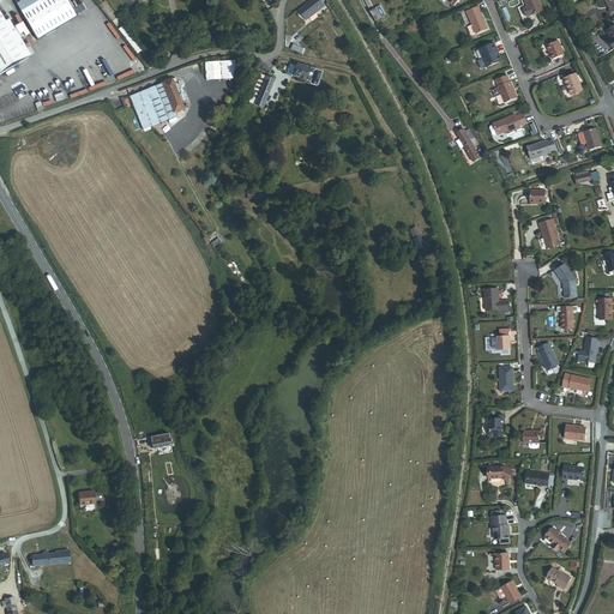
[(23,0),(17,4),(20,11),(38,0),(23,0)]
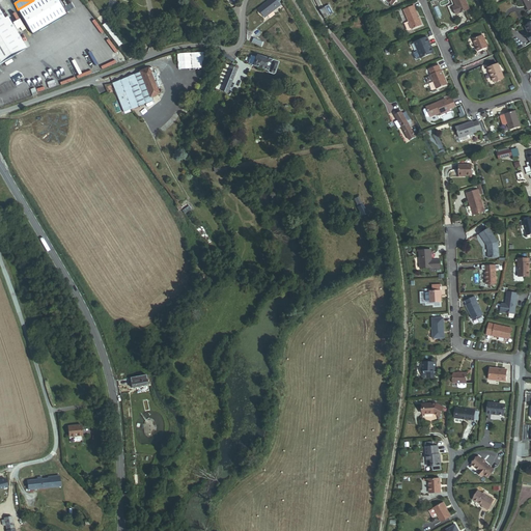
[(33,0),(18,9),(33,34),(66,14),(58,0),(33,0)]
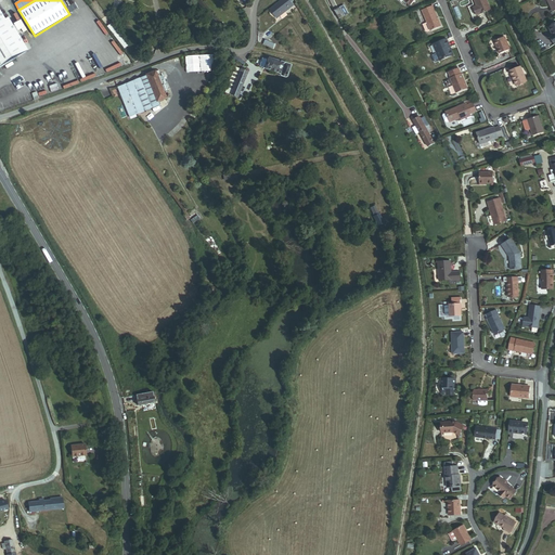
[(283,0),(272,10),(278,17),(294,3),(291,0),(283,0)]
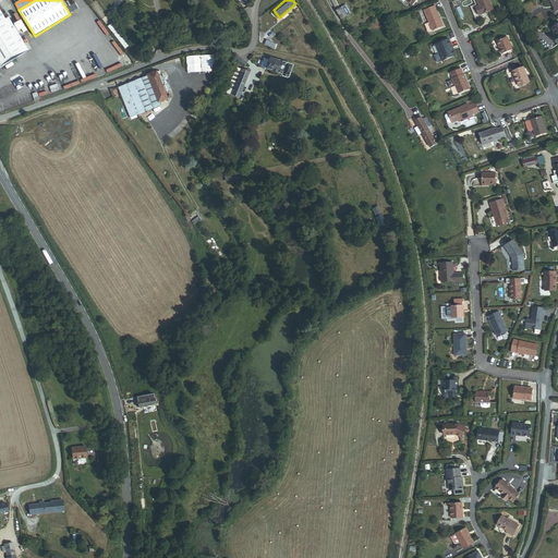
[(474,8),(477,15),(492,10),(487,0),(475,0),(477,7),(474,8)]
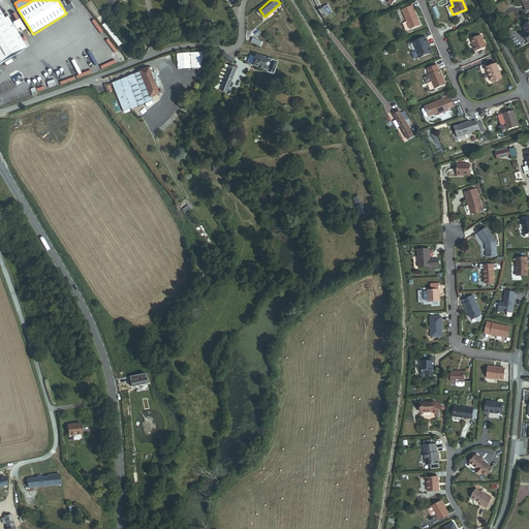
[(325,14),(332,11),(328,3),(318,8),(323,18),(327,17),(325,14)]
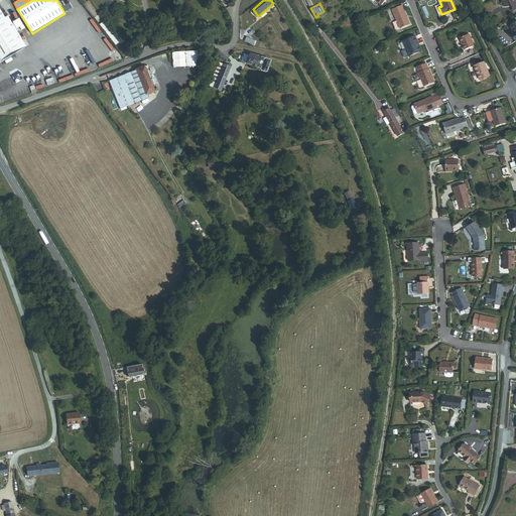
[(399,29),(409,25),(401,6),(391,11),(396,22),(399,29)]
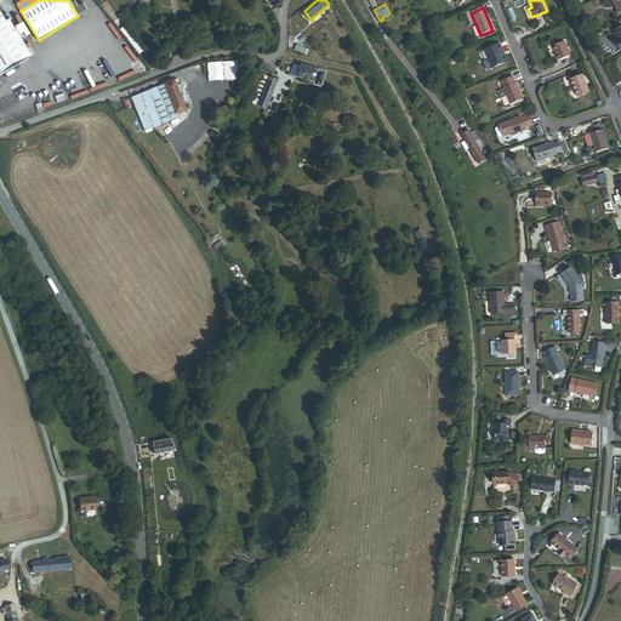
[(0,74),(30,56),(7,18),(5,20),(0,11),(0,74)]
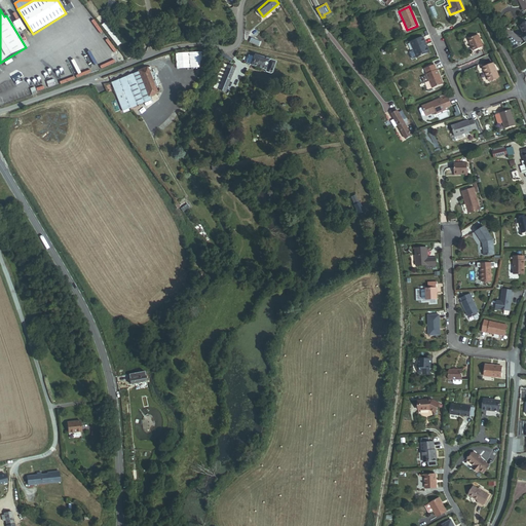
[(121,40),(105,20),(100,24),(116,44),(121,40)]
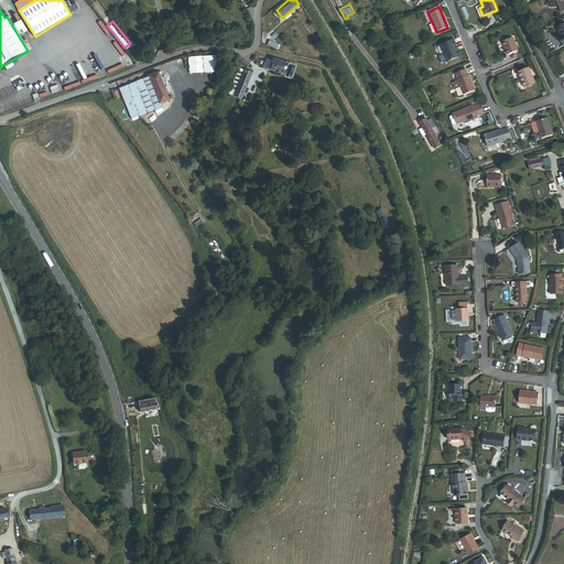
[(507,55),(517,51),(512,39),(502,42),(507,55)]
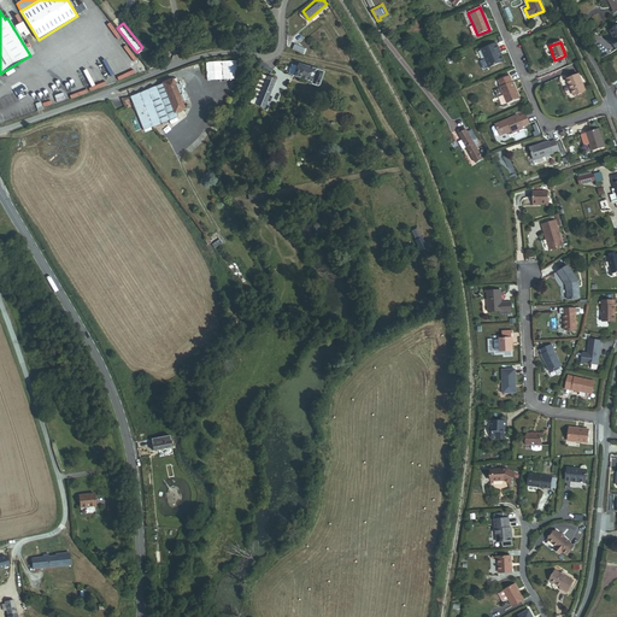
[(306,54),(309,48),(297,43),(294,50),(306,54)]
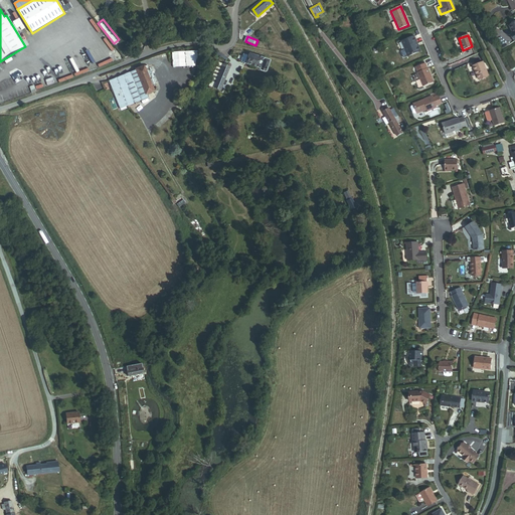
[(407,56),(420,51),(414,37),(401,42),(407,56)]
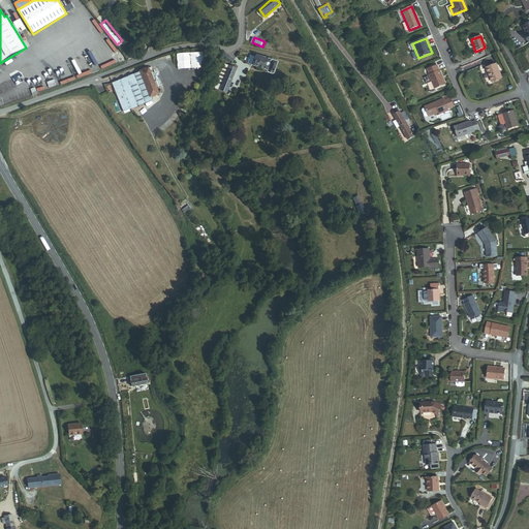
[(105,59),(111,65),(122,55),(118,50),(105,59)]
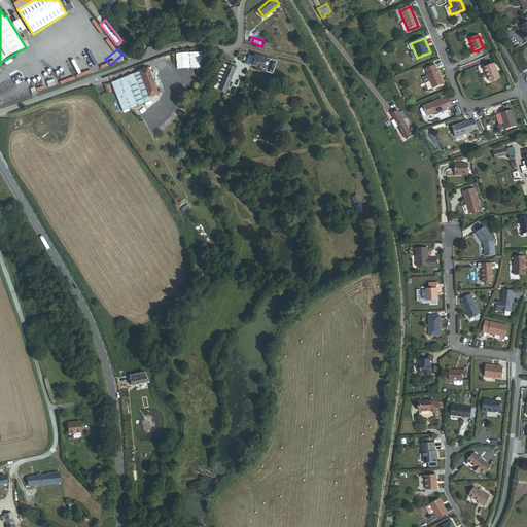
[(190,57),(189,67),(202,67),(203,53),(176,51),(176,57),(190,57)]
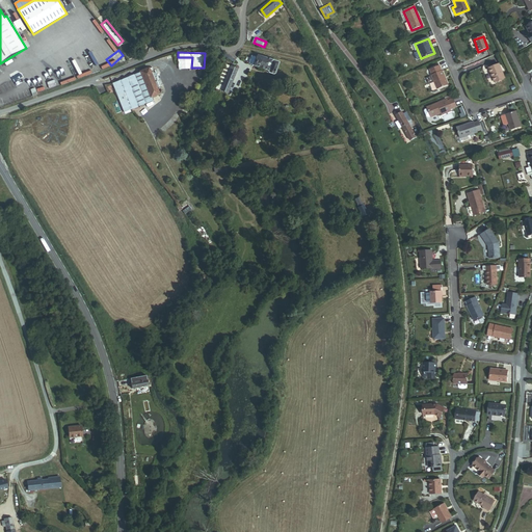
[(82,73),(76,57),(65,61),(63,55),(55,59),(64,80),(82,73)]
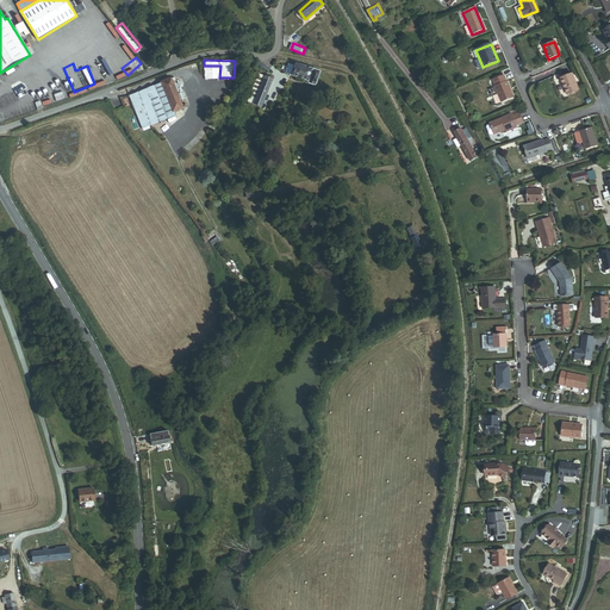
[(305,81),(316,85),(321,72),(294,64),(292,74),(306,79),(305,81)]
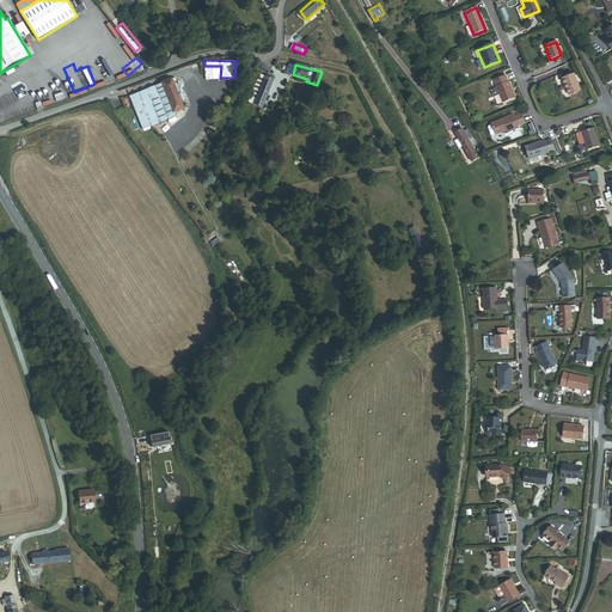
[(249,101),(254,103),(265,75),(261,73),(249,101)]
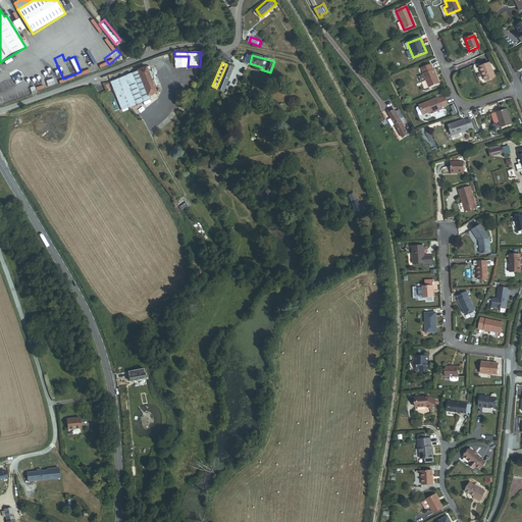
[(484,81),(494,76),(488,62),(479,66),(484,81)]
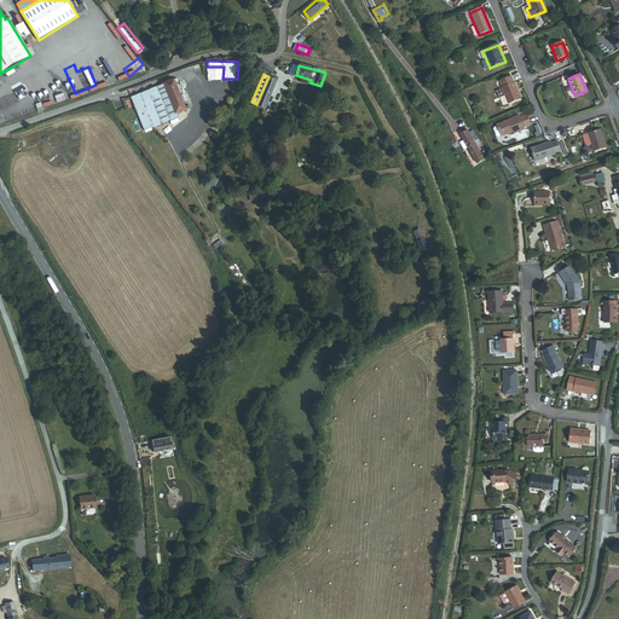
[(256,104),(266,108),(277,80),(268,76),(256,104)]
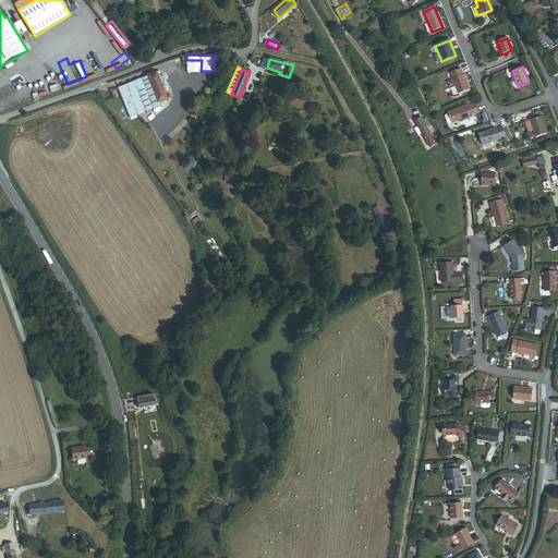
[(459,94),(470,89),(461,69),(451,73),(459,94)]
